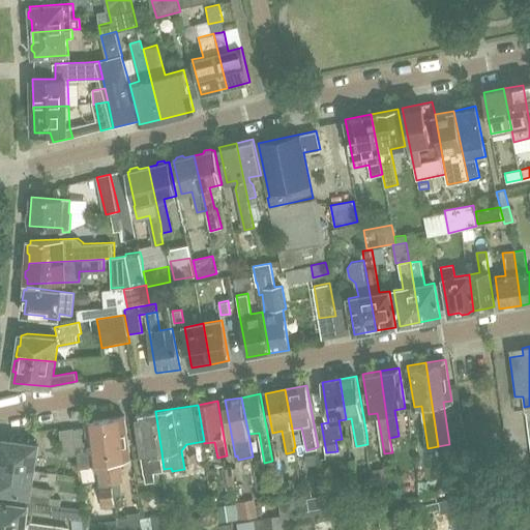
[(164,469),(162,452),(155,411),(137,414),(146,480),(156,478),(155,470),(164,469)]
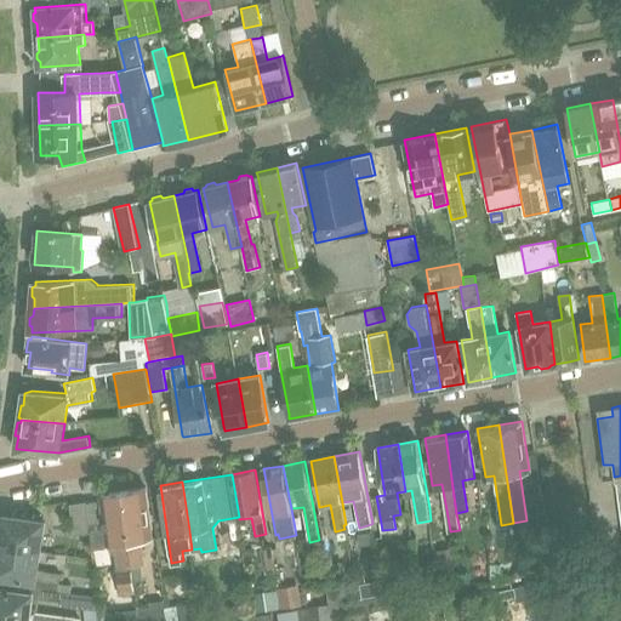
[(148,488),(124,491),(130,535),(131,540),(135,565),(146,564),(142,539),(154,537),(148,488)]
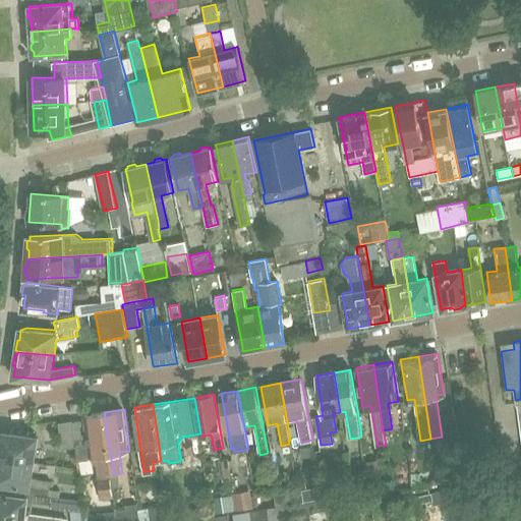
[(85,419),(71,421),(75,445),(76,460),(88,459),(91,456),(96,466),(100,500),(115,498),(113,474),(110,453),(109,449),(104,412),(85,414),(85,419)]
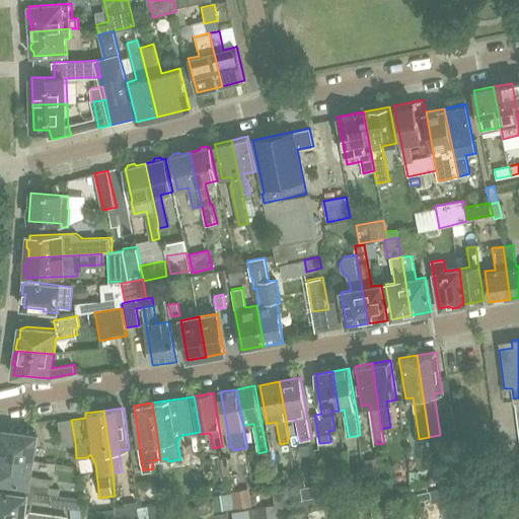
[(71,419),(59,421),(63,445),(75,443),(71,420),(71,419)]
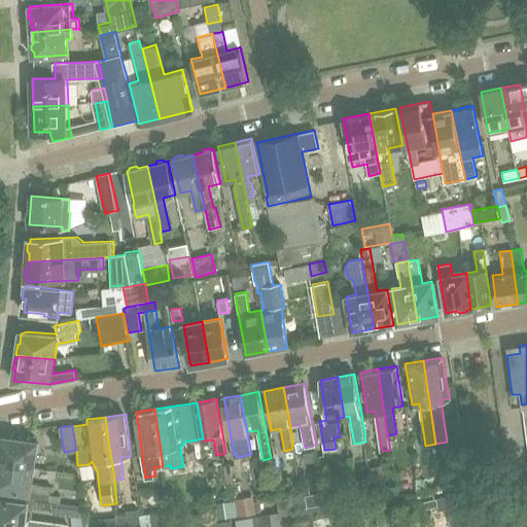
[(1,449),(0,449),(0,461),(34,467),(38,441),(3,435),(1,449)]
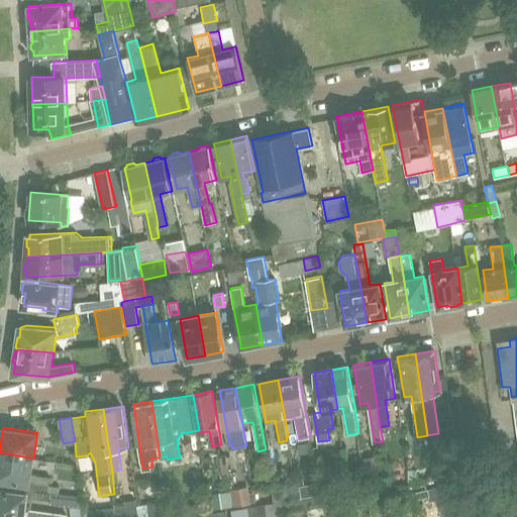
[(31,474),(33,458),(0,452),(0,479),(25,483),(24,489),(53,492),(59,493),(60,487),(48,485),(49,477),(31,474)]
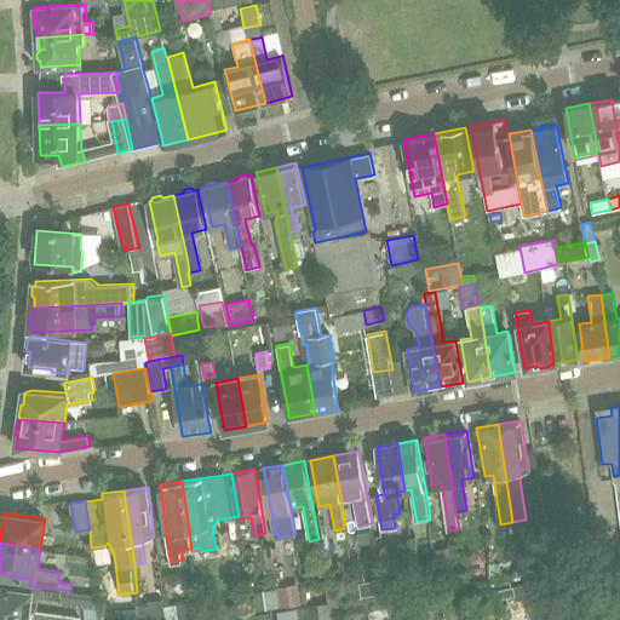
[(271,546),(259,547),(262,567),(274,566),(271,546)]
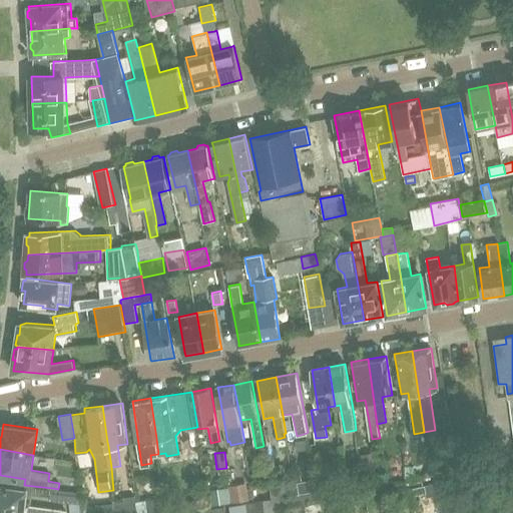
[(429,462),(430,475),(447,474),(445,460),(429,462)]
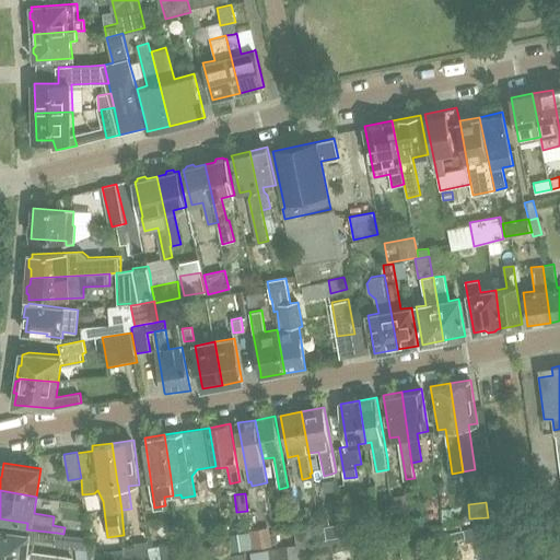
[(443,524),(454,522),(452,508),(441,509),(443,524)]
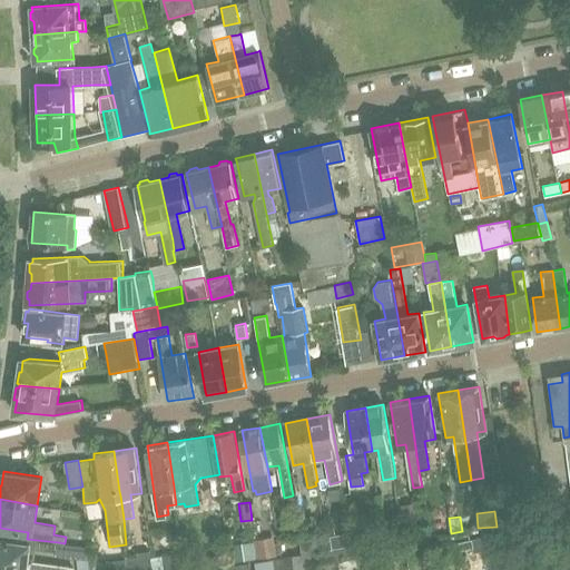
[(323,526),(324,533),(326,549),(350,544),(347,532),(335,534),(334,523),(323,526)]
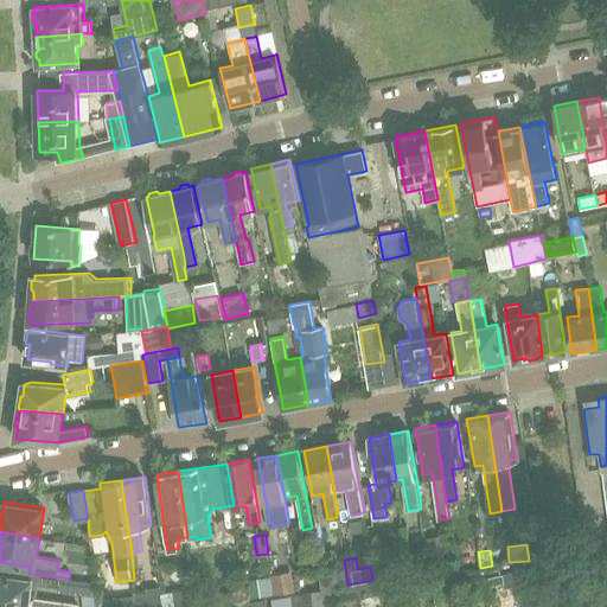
[(347,585),(345,568),(339,569),(339,573),(319,575),(321,589),(334,587),(347,585)]
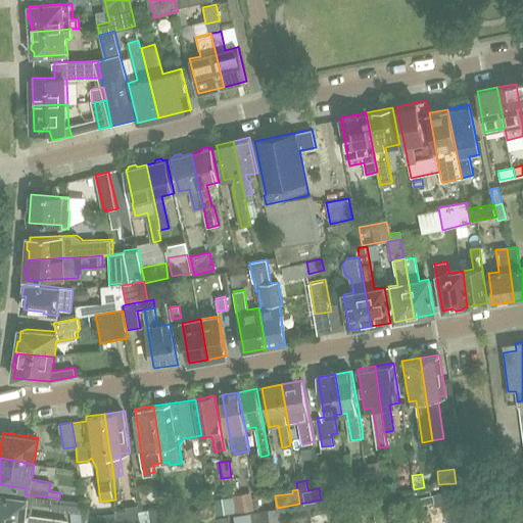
[(233,494),(233,496),(236,511),(236,513),(253,510),(251,492),(233,494)]
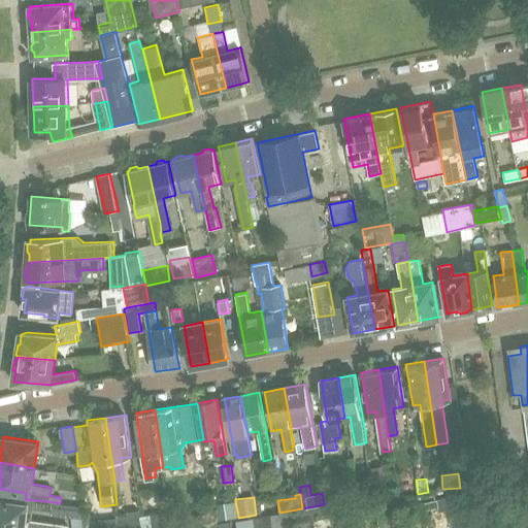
[(386,498),(374,500),(376,509),(388,506),(386,498)]
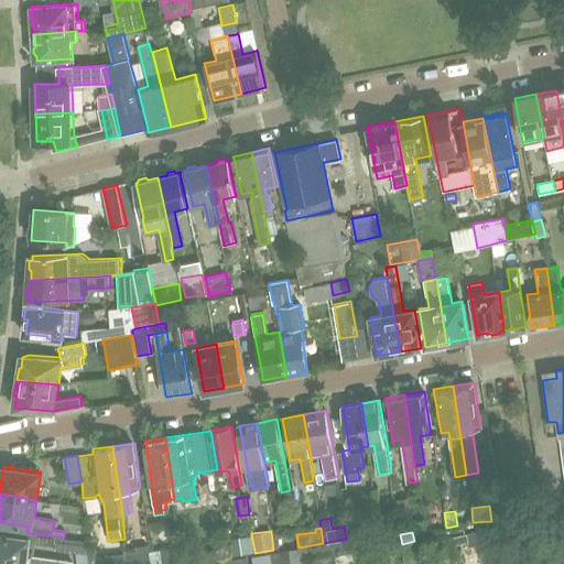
[(467,532),(454,535),(456,544),(468,541),(467,532)]
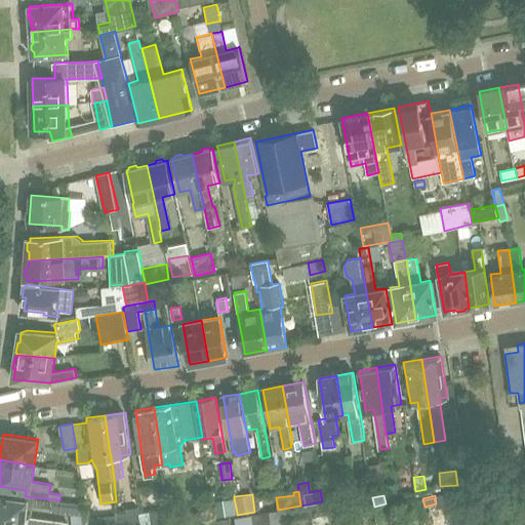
[(370,496),(362,498),(364,511),(372,509),(370,496)]
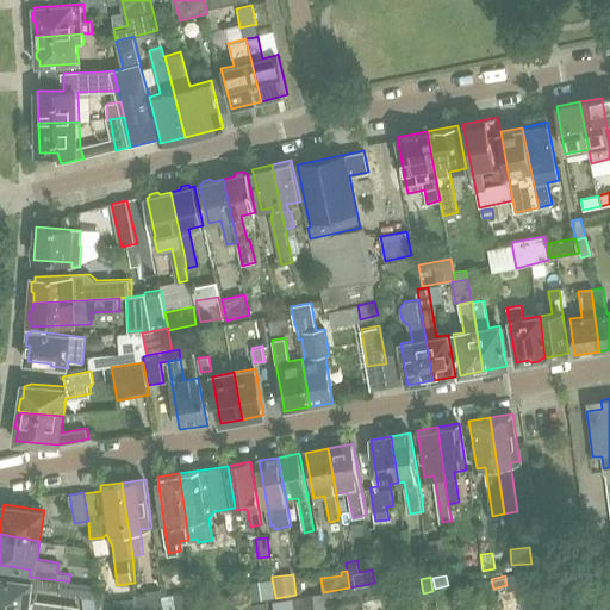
[(0,607),(22,609),(79,609),(80,609),(41,603),(31,602),(33,584),(0,578),(0,607)]
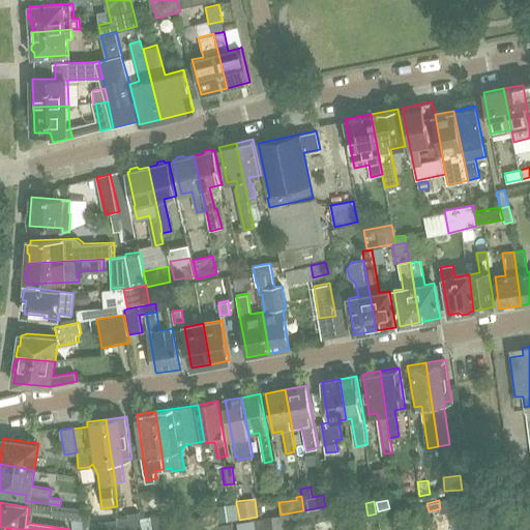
[(215,521),(239,518),(236,503),(213,506),(215,521)]
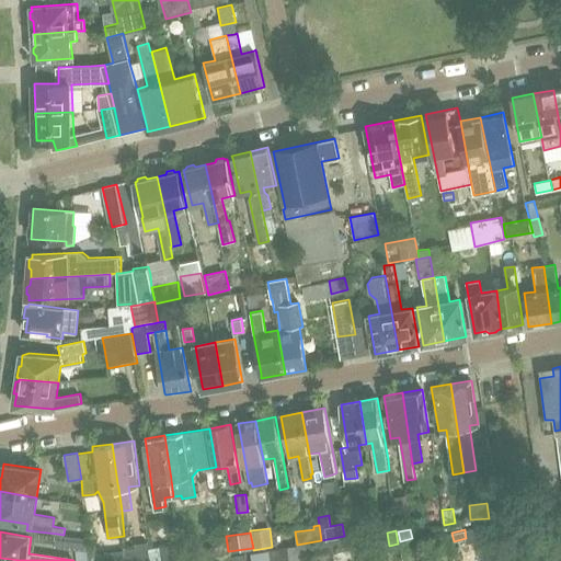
[(454,541),(451,533),(438,536),(441,544),(454,541)]
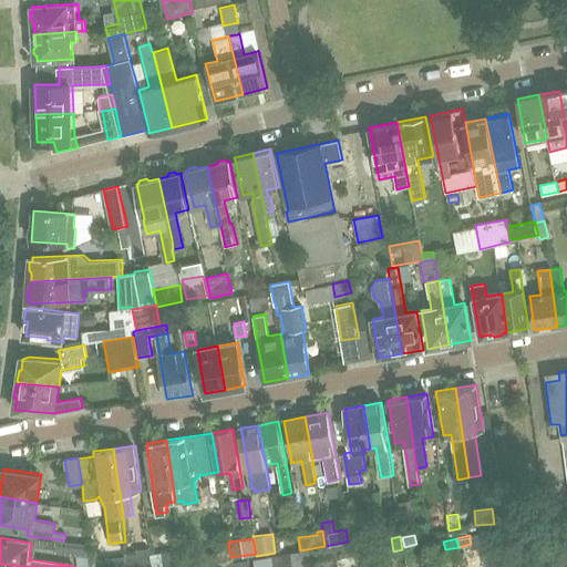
[(55,549),(55,553),(78,556),(90,557),(88,544),(64,540),(58,539),(55,549)]
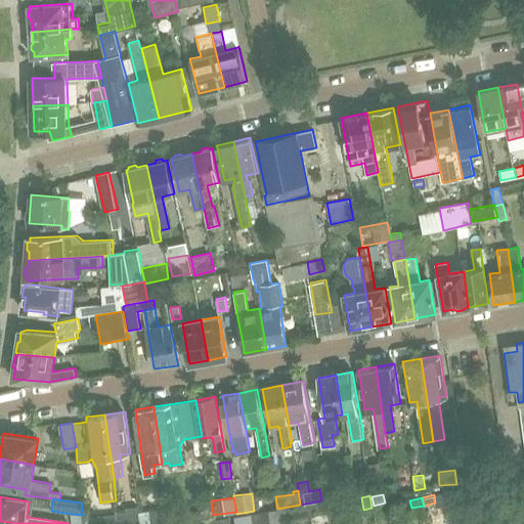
[(309,506),(311,516),(331,512),(330,503),(309,506)]
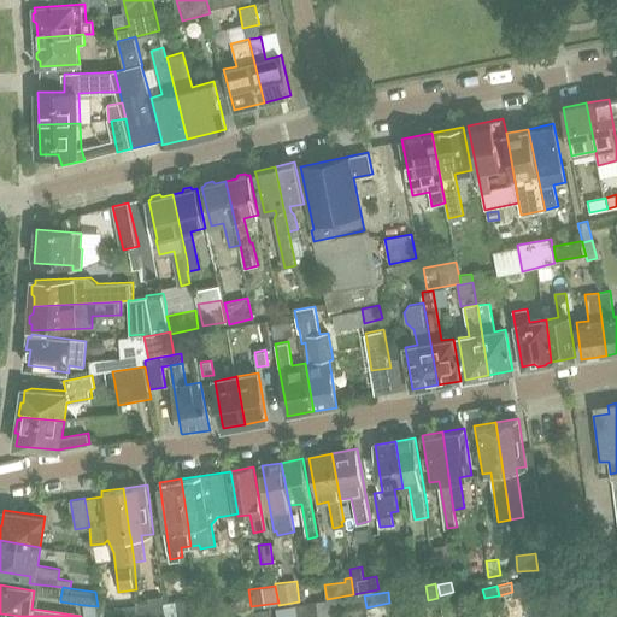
[(604,616),(615,616),(612,603),(610,592),(600,594),(604,616)]
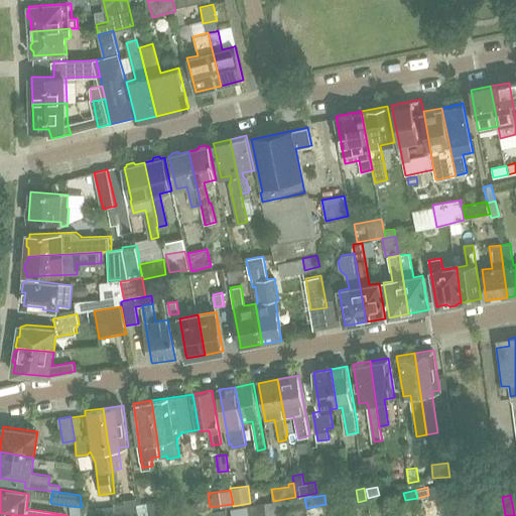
[(284,501),(286,512),(306,508),(304,498),(284,501)]
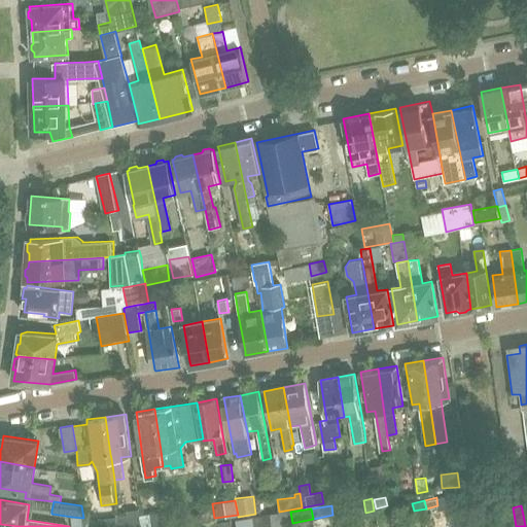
[(140,526),(139,514),(139,510),(127,511),(127,514),(116,515),(117,526),(140,526)]
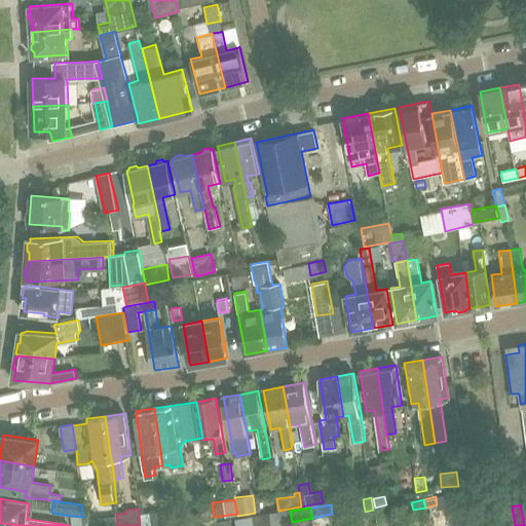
[(290,509),(278,511),(270,512),(273,525),(292,523),(292,522),(290,511),(290,509)]
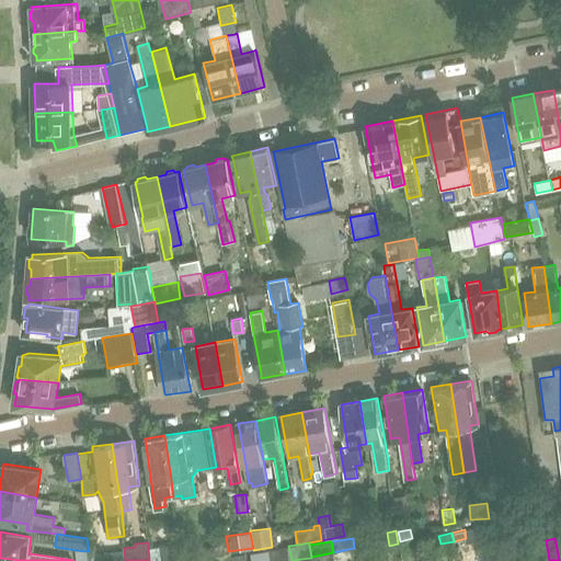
[(176,544),(148,547),(149,560),(153,560),(179,559),(176,544)]
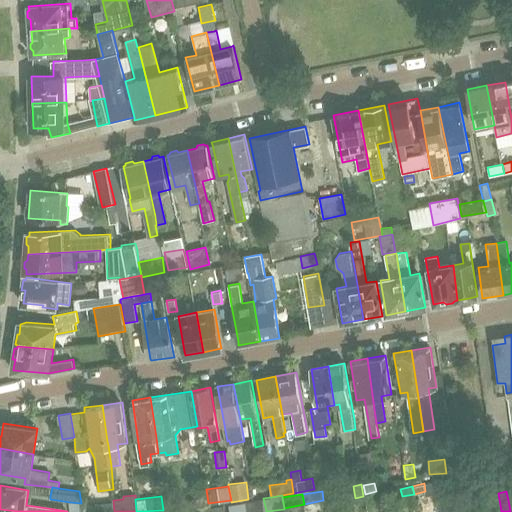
[(264,511),(266,511),(263,498),(245,501),(246,511),(264,511)]
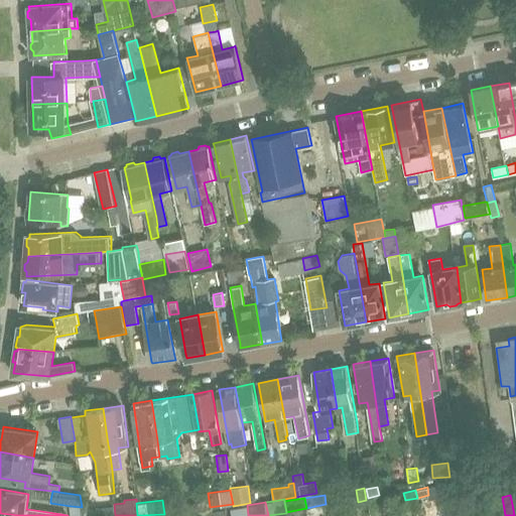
[(85,515),(101,515),(100,506),(84,508),(85,515)]
